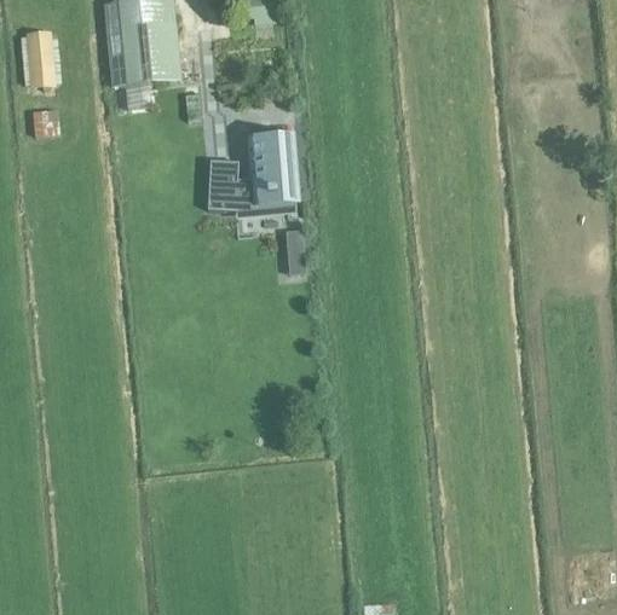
[(110,86),(179,80),(174,23),(173,23),(171,0),(116,0),(116,3),(103,4),(110,86)]
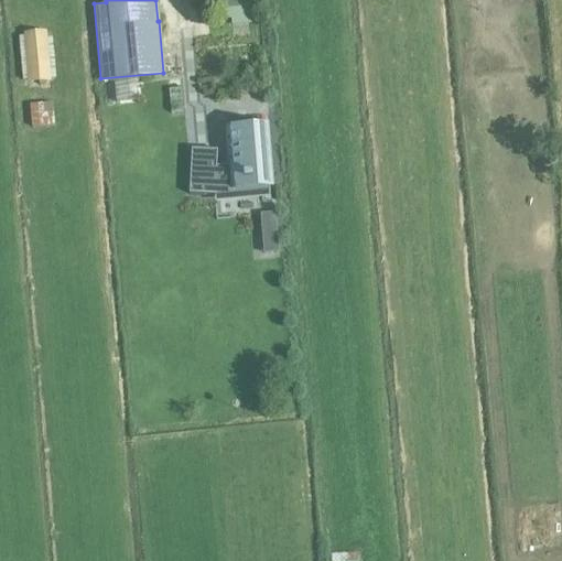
[(52,76),(47,25),(24,28),(24,31),(20,32),(23,76),(29,75),(29,78),(52,76)]
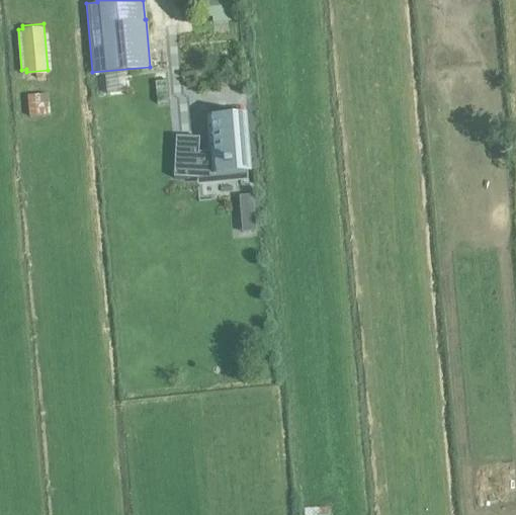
[(40,100),(39,90),(27,92),(29,113),(51,111),(50,99),(40,100)]
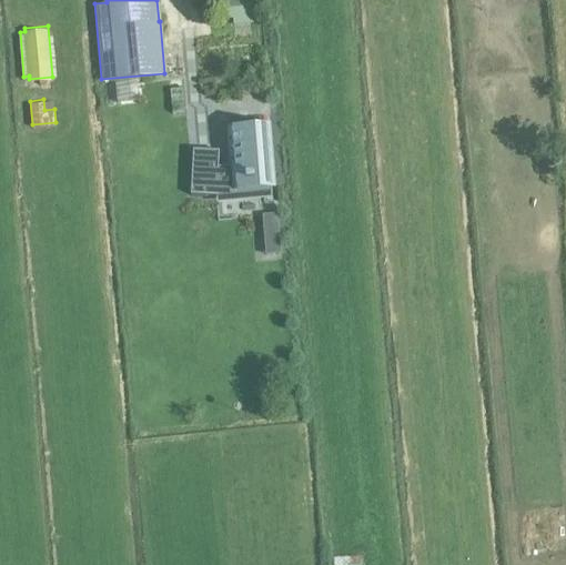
[(235,198),(271,194),(265,127),(230,130),(232,165),(216,167),(218,150),(192,149),(189,194),(215,195),(215,189),(234,187),(235,198)]
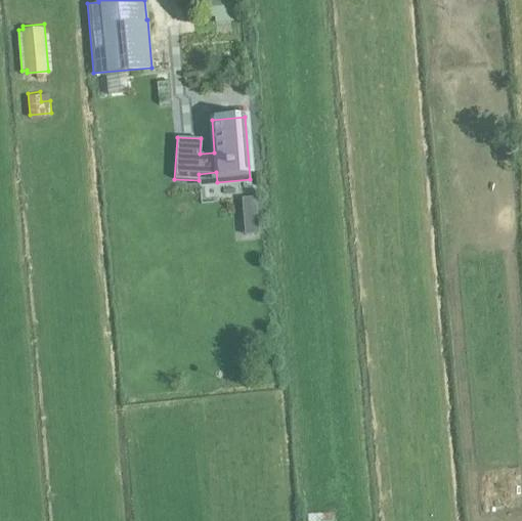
[(242,214),(256,213),(255,197),(241,198),(242,214)]
